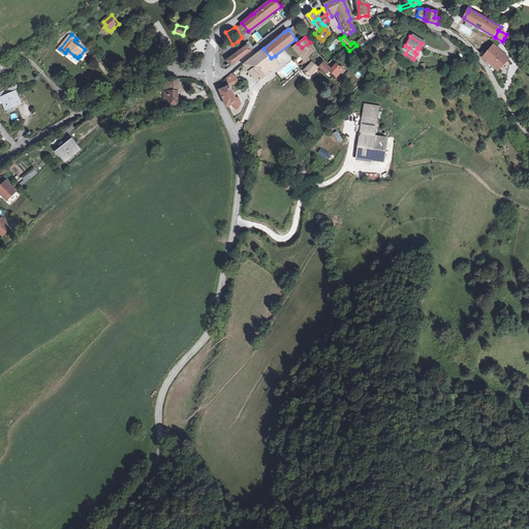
[(304,50),(307,53),(313,47),(310,42),(302,48),(304,50)]
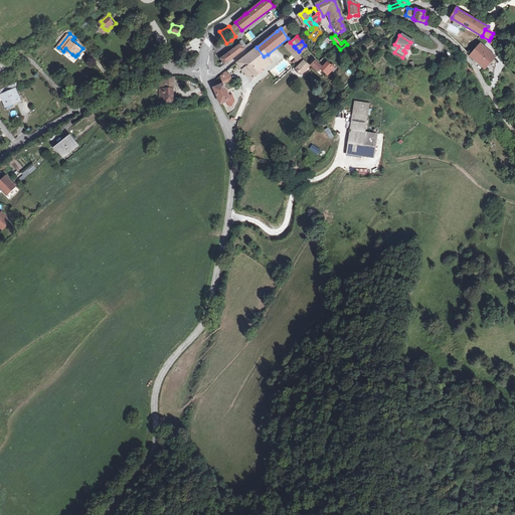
[(291,52),(296,48),(294,46),(290,42),(285,45),(291,52)]
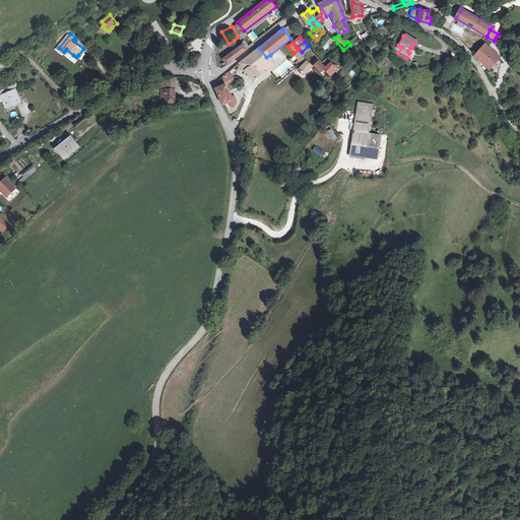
[(248,49),(246,46),(244,44),(223,59),(228,64),(248,49)]
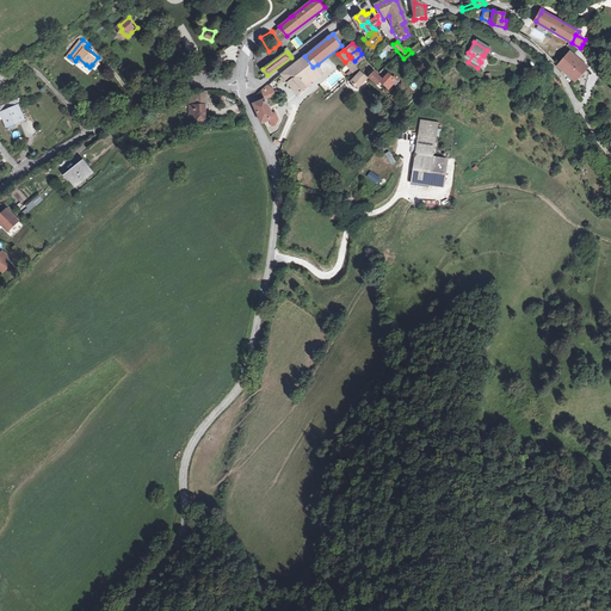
[(575,79),(585,66),(575,59),(566,53),(557,66),(575,79)]
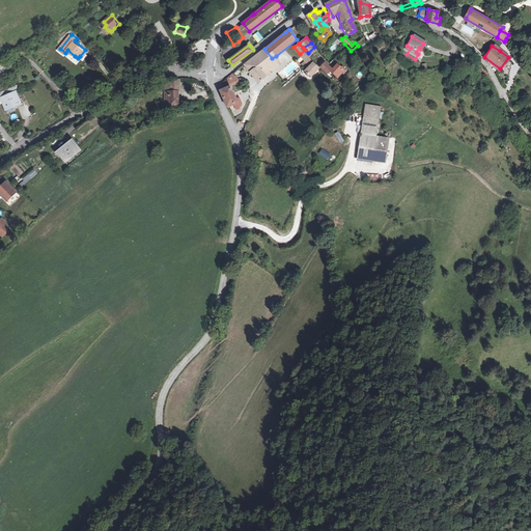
[(314,47),(308,53),(310,55),(311,56),(318,50),(314,47)]
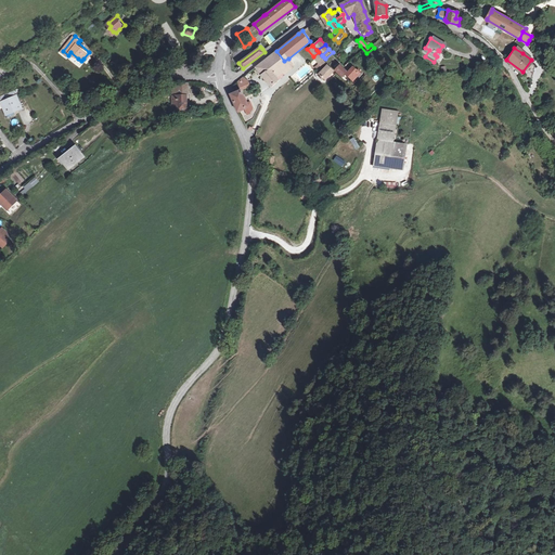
[(292,63),(288,59),(284,61),(276,51),(258,66),(257,66),(265,75),(263,75),(271,86),(279,79),(278,77),(285,69),(287,72),(291,68),(288,66),(292,63)]
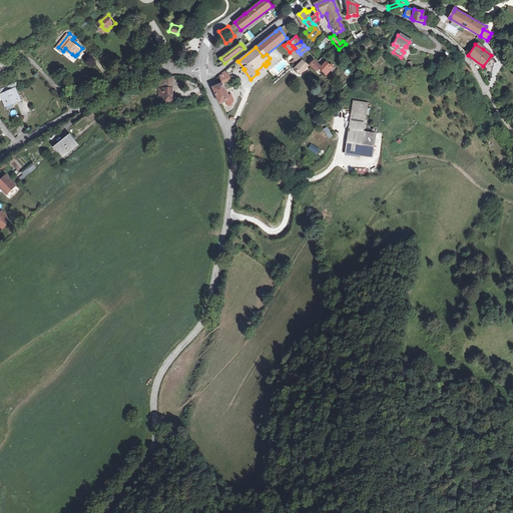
[(295,48),(290,52),(294,58),(300,53),(298,51),(295,48)]
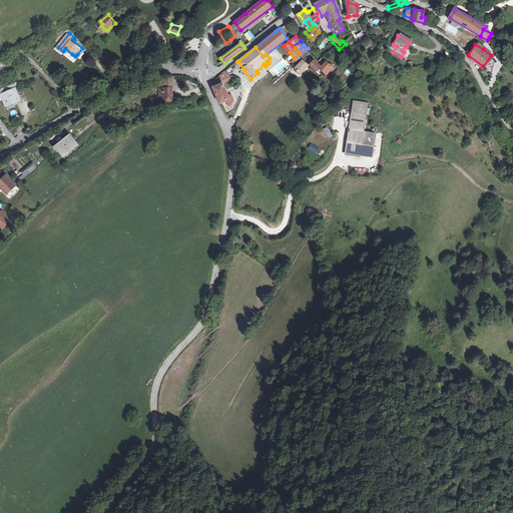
[(301,73),(310,64),(304,57),(294,67),(301,73)]
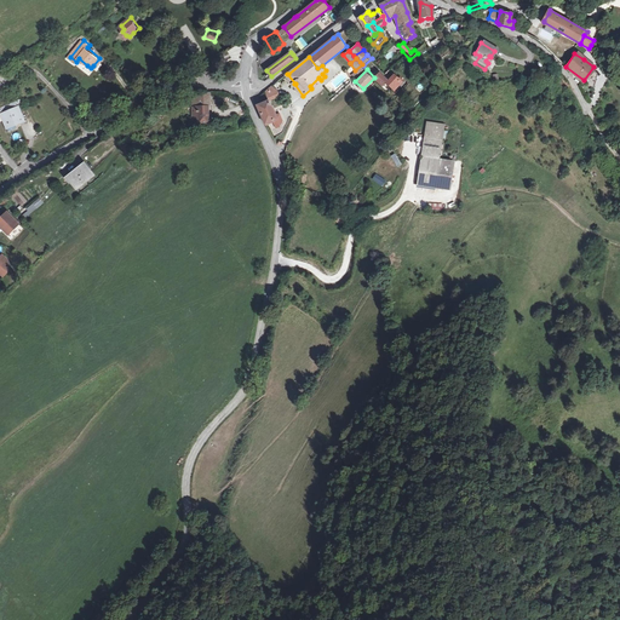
[(385,80),(389,85),(394,80),(392,79),(390,80),(382,72),(375,78),(382,84),(385,80)]
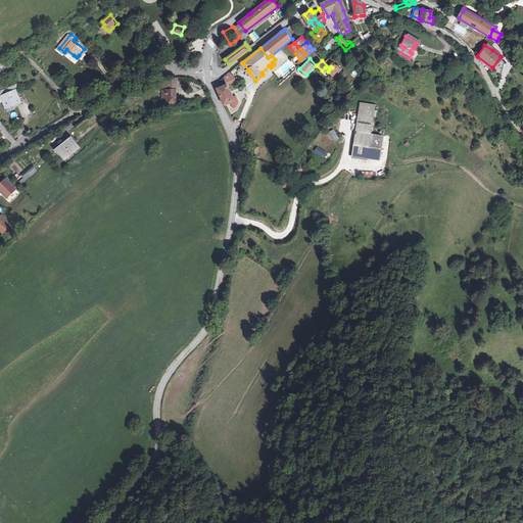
[(332,67),(328,72),(333,76),(339,69),(335,64),(332,67)]
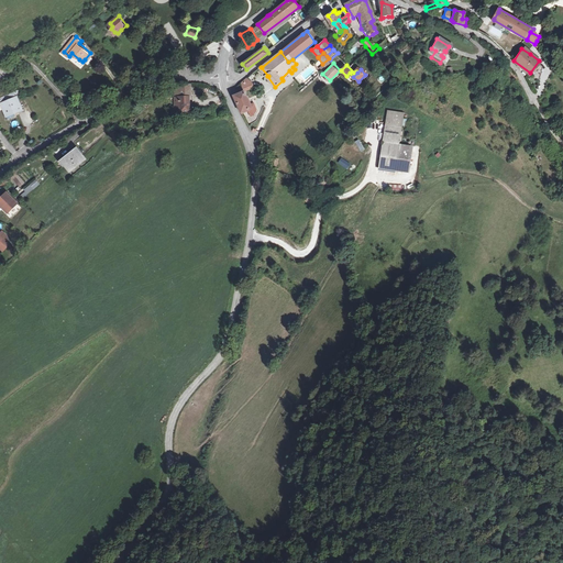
[(181,95),(176,95),(177,109),(191,109),(190,84),(185,83),(180,83),(180,84),(181,95)]
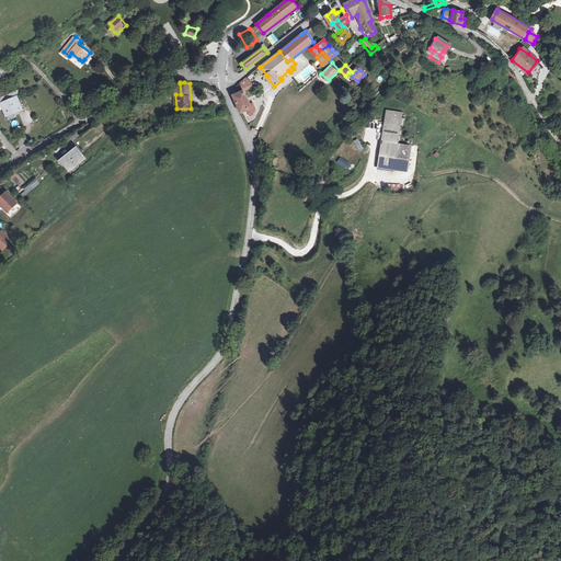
[(241,111),(248,107),(252,105),(251,103),(245,93),(247,92),(245,90),(243,91),(233,94),(241,111)]
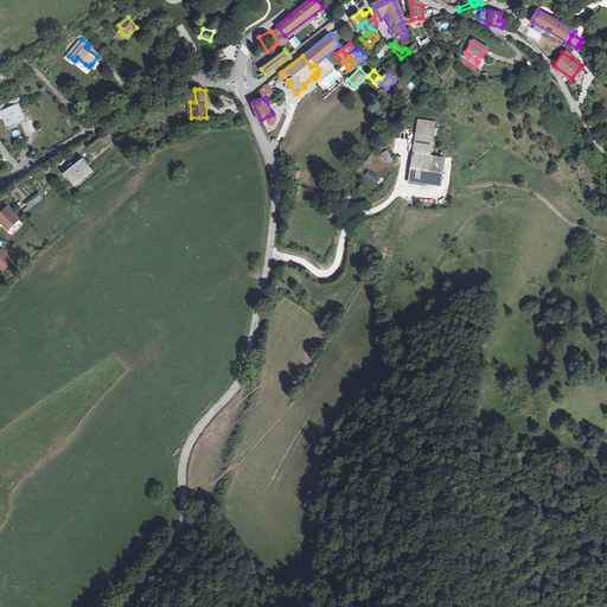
[(1,112),(6,123),(19,119),(20,120),(23,119),(25,117),(19,103),(1,112)]
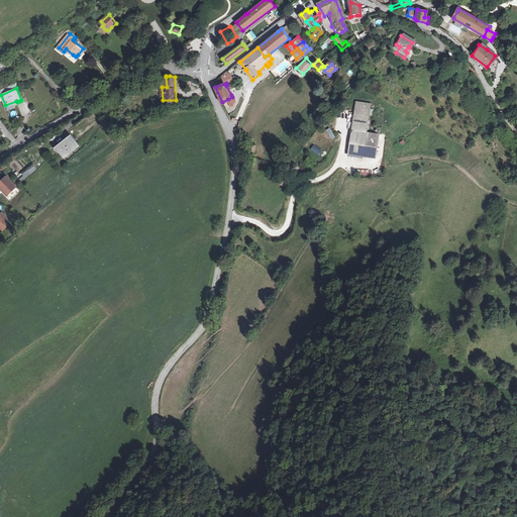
[(17,104),(22,117),(28,115),(23,102),(17,104)]
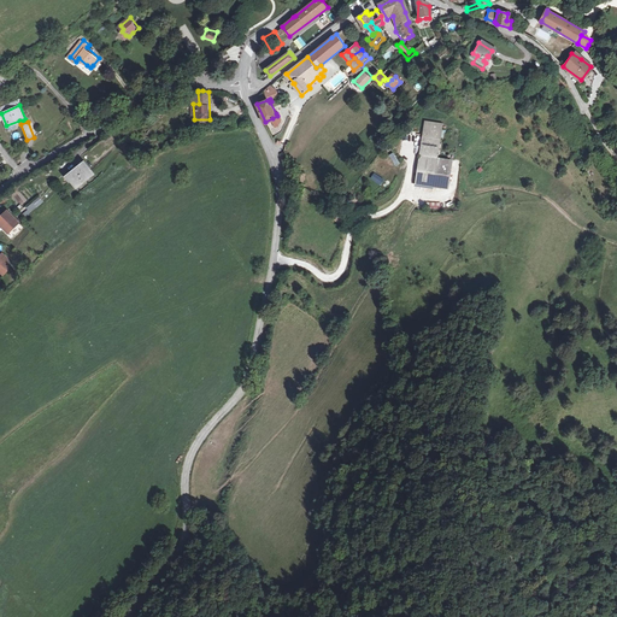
[(444,125),(424,123),(416,187),(447,191),(452,164),(438,162),(444,125)]
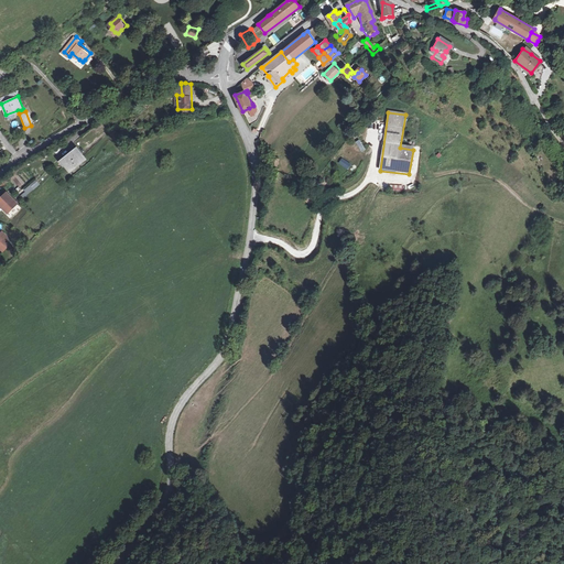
[(61,162),(68,172),(85,159),(77,149),(61,162)]
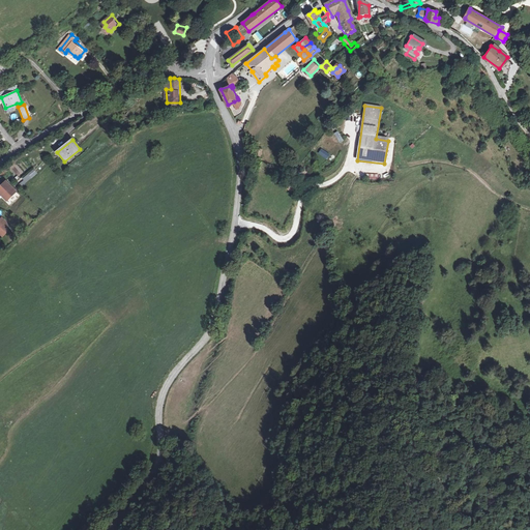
[(34,170),(28,174),(31,178),(37,173),(34,170)]
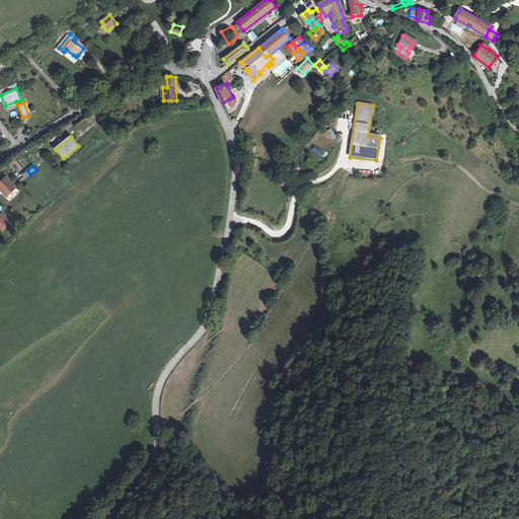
[(30,174),(27,170),(23,174),(24,176),(18,181),(19,182),(30,174)]
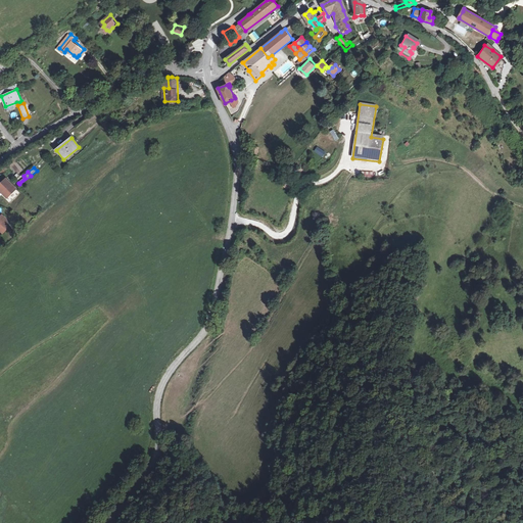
[(15,188),(6,179),(0,184),(0,190),(6,197),(15,188)]
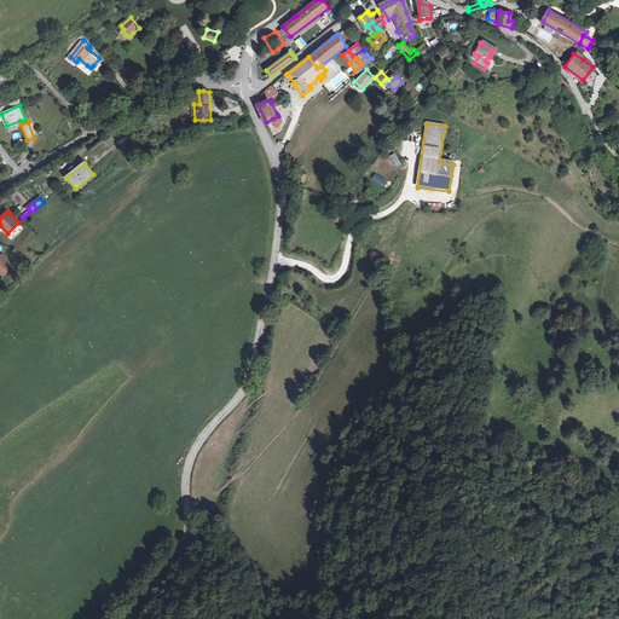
[(10,262),(6,260),(0,266),(0,270),(4,273),(10,262)]
